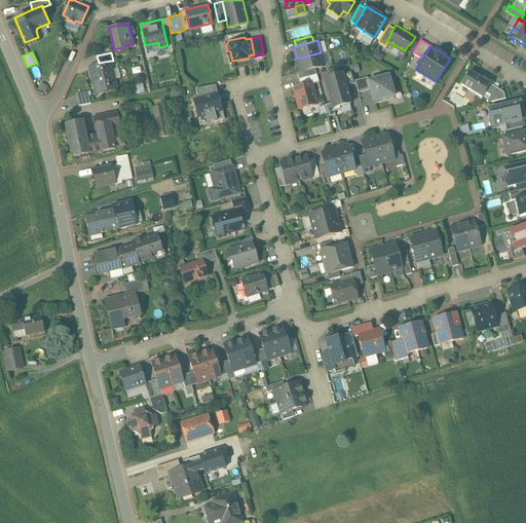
[(321,52),(297,59),(300,70),(300,71),(314,67),(324,65),(321,52)]
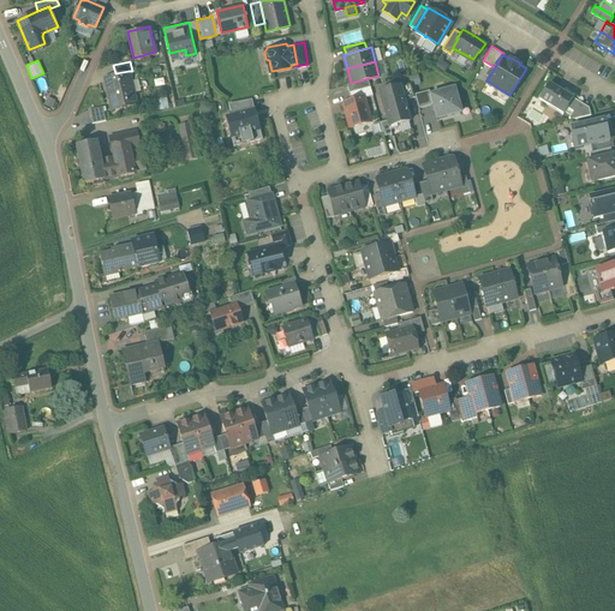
[(115,73),(105,76),(112,108),(137,102),(129,71),(115,73)]
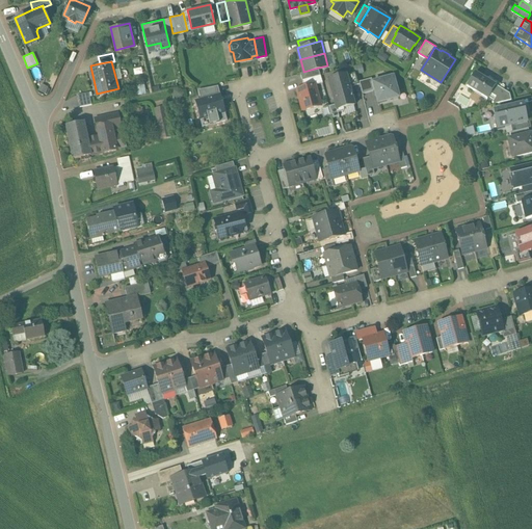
[(318,68),(303,72),(303,71),(300,72),(302,78),(320,74),(318,68)]
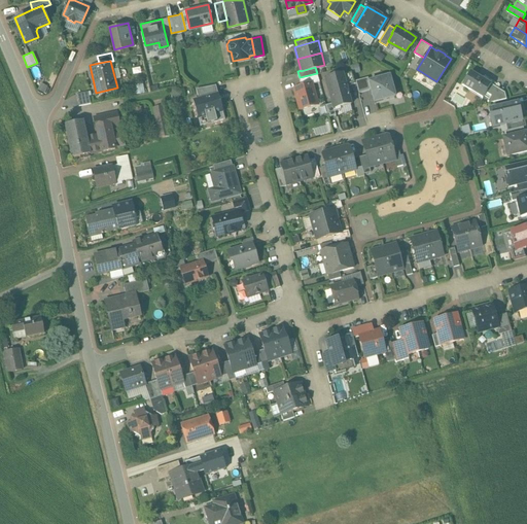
[(353,69),(343,72),(346,84),(356,81),(355,79),(353,69)]
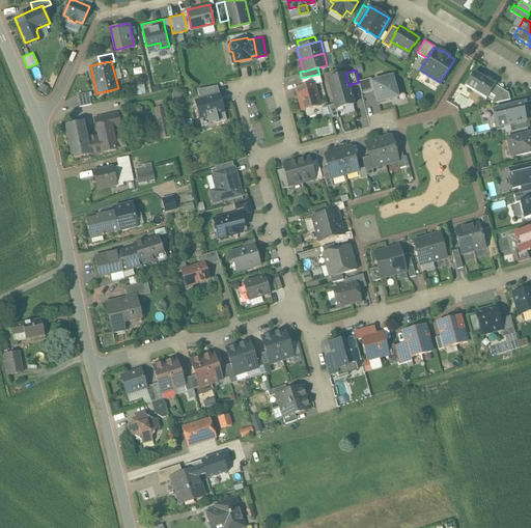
[(495,83),(474,71),(465,84),(485,96),(490,91),(495,83)]
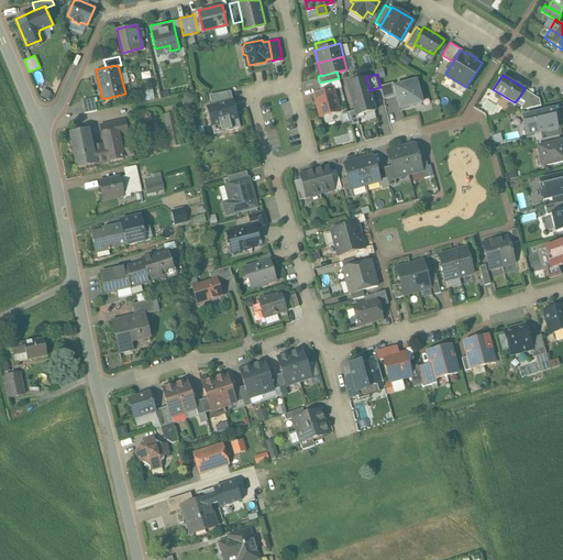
[(366,77),(346,83),(354,109),(355,114),(356,114),(375,109),(370,90),(366,77)]
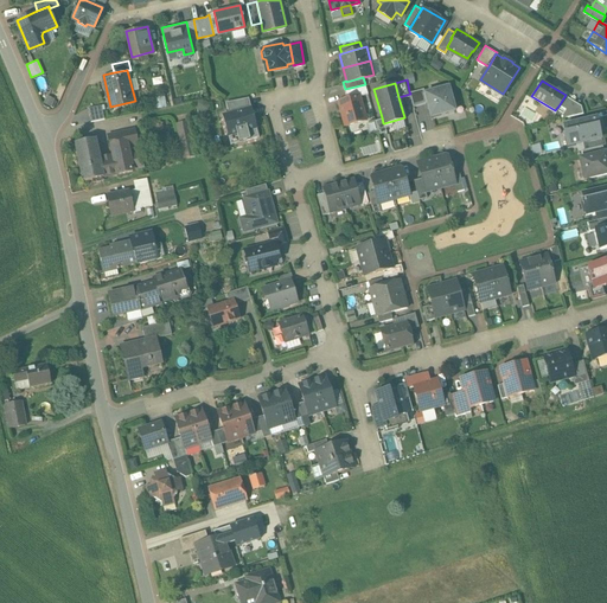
[(365,84),(345,89),(347,97),(359,94),(359,95),(368,92),(365,84)]
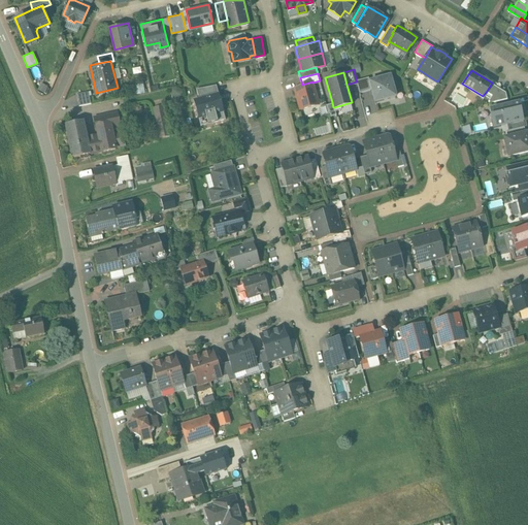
[(369,79),(371,88),(374,100),(396,95),(390,74),(369,79)]
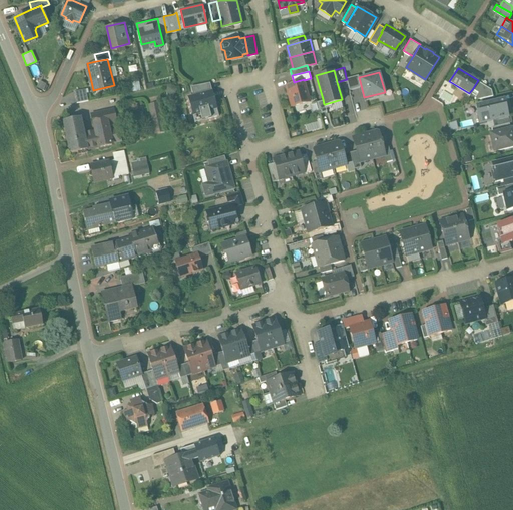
[(358,74),(346,77),(347,79),(349,89),(361,85),(359,77),(358,74)]
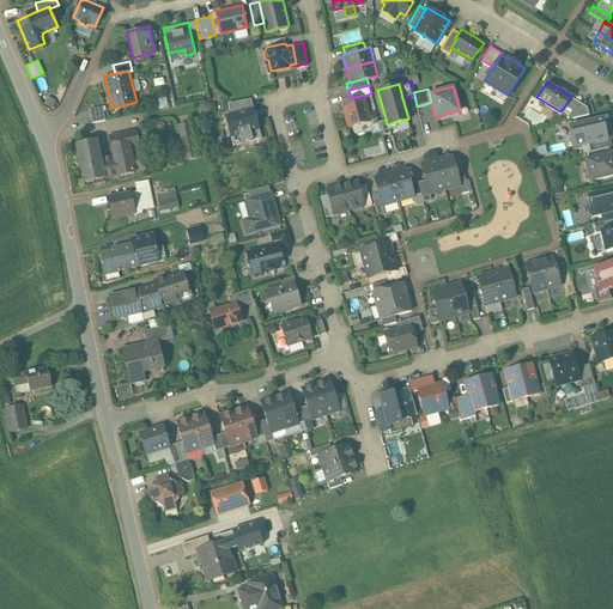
[(351,98),(341,101),(349,125),(369,120),(363,96),(363,95),(351,98)]
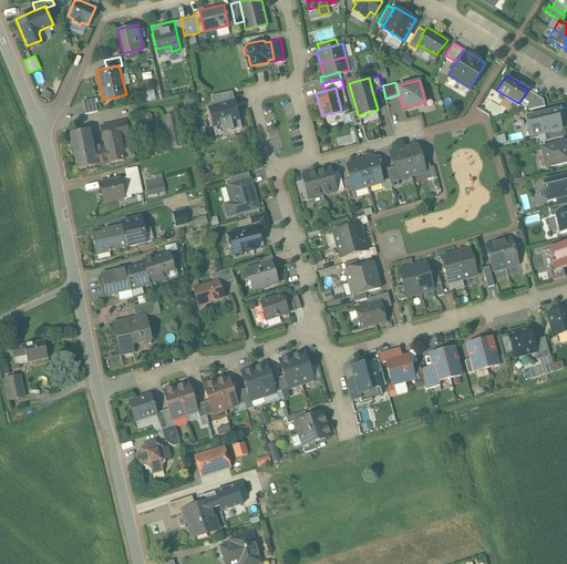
[(534,92),(528,89),(523,98),(528,101),(534,92)]
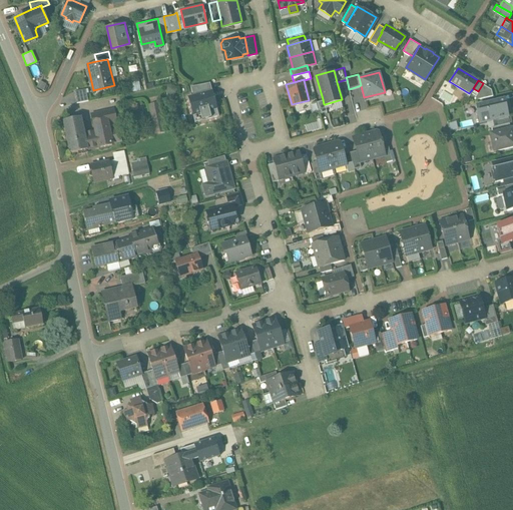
[(193,94),(209,90),(212,89),(209,81),(190,85),(193,94)]
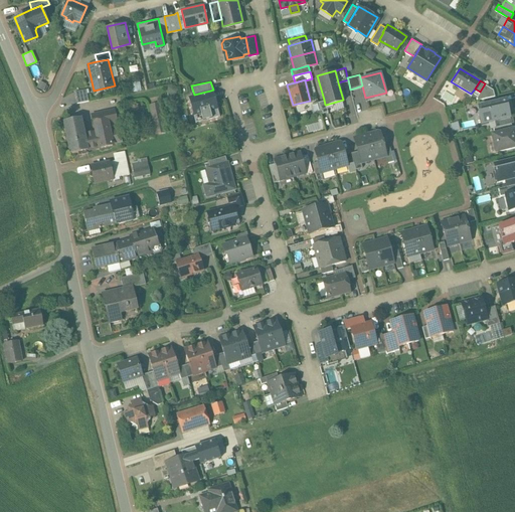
[(493,89),(485,83),(480,92),(476,97),(479,99),(495,95),(493,89)]
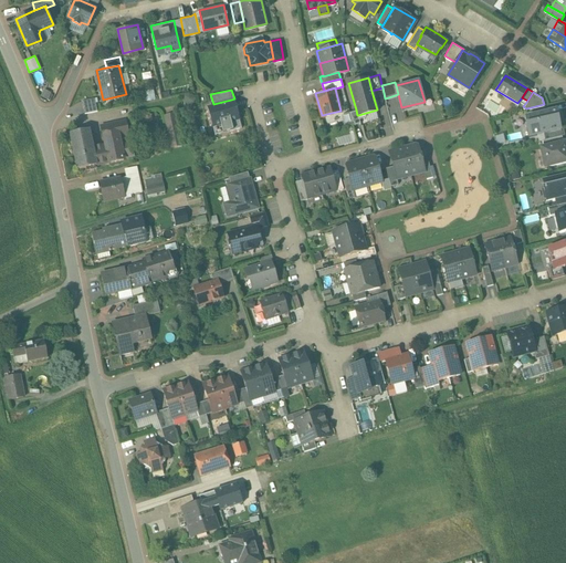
[(97,108),(95,96),(83,98),(85,111),(97,108)]
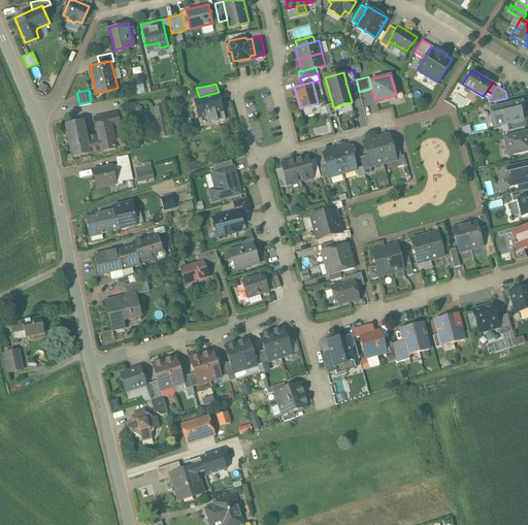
[(199,97),(193,99),(198,117),(209,113),(211,121),(225,118),(220,98),(218,99),(216,93),(199,97)]
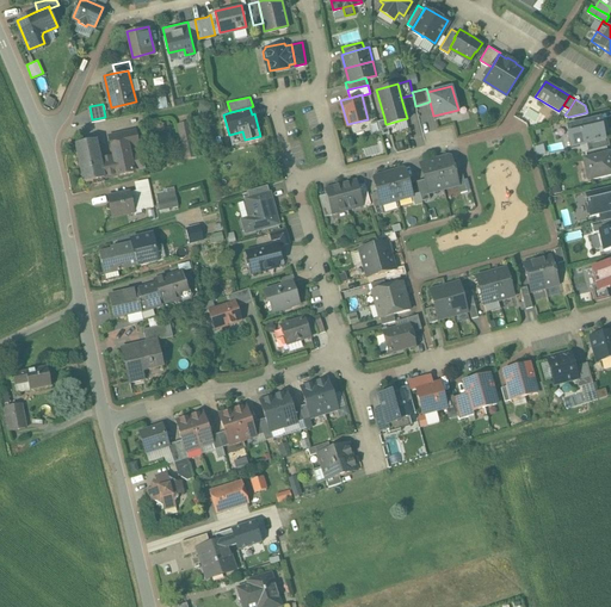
[(600,117),(567,124),(569,132),(568,134),(571,146),(587,142),(604,137),(603,131),(602,127),(603,127),(600,117)]
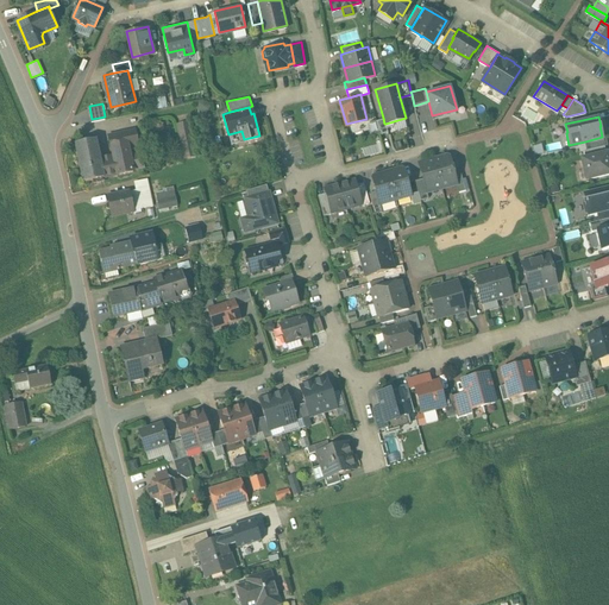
[(383,118),(376,119),(380,133),(388,131),(385,124),(384,124),(383,118)]
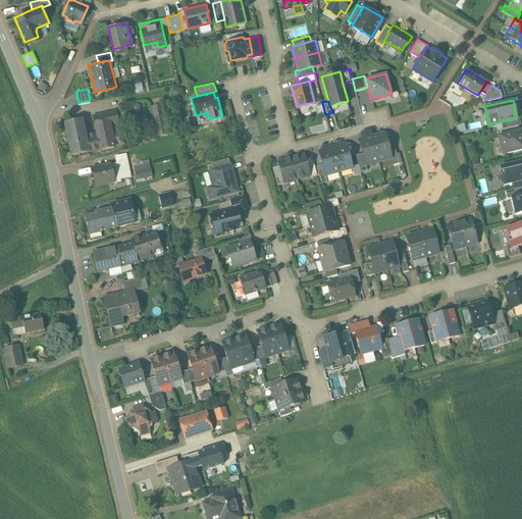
[(115,109),(94,114),(96,127),(109,124),(118,122),(115,109)]
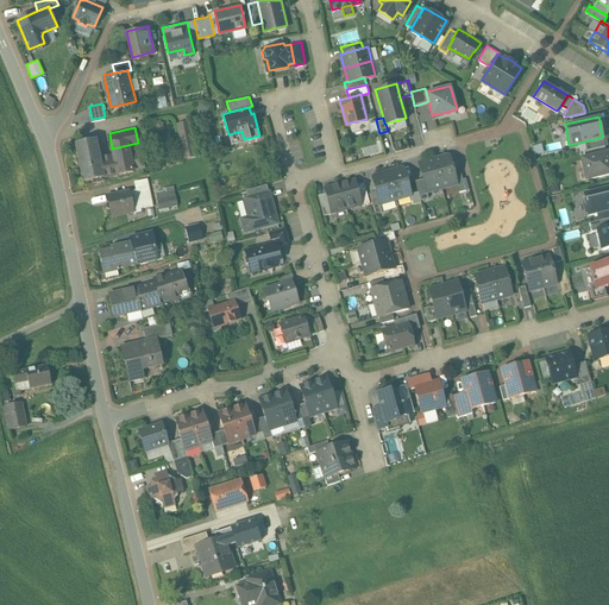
[(602,137),(585,142),(586,149),(608,144),(606,136),(602,137)]
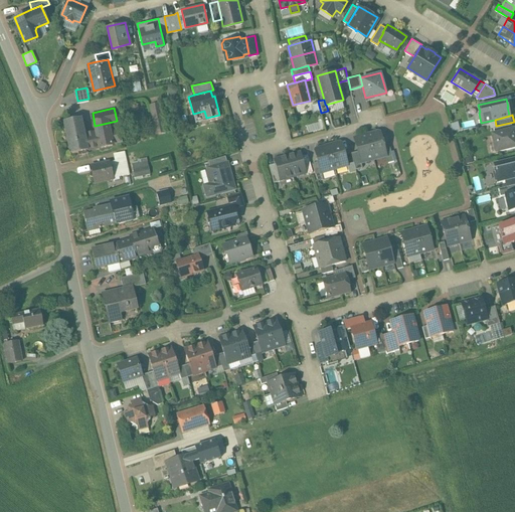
[(81,117),(63,120),(70,152),(88,148),(84,135),(81,117)]
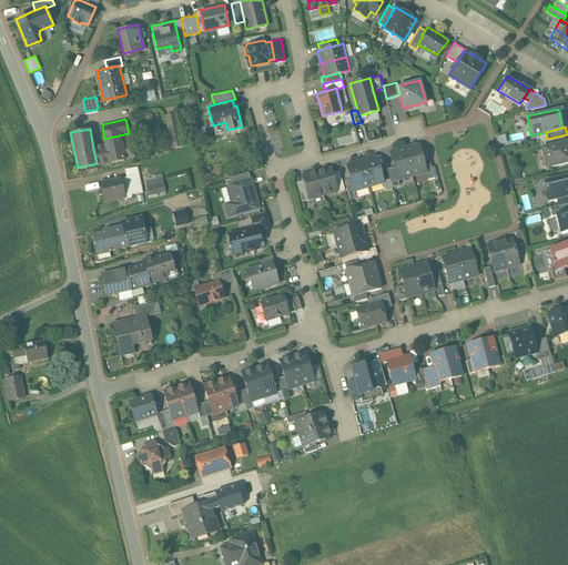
[(179,133),(171,134),(172,144),(180,142),(179,133)]
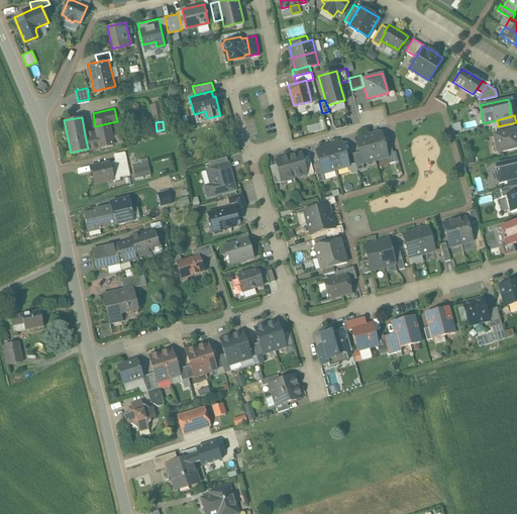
[(513,122),(496,127),(497,132),(514,128),(513,122)]
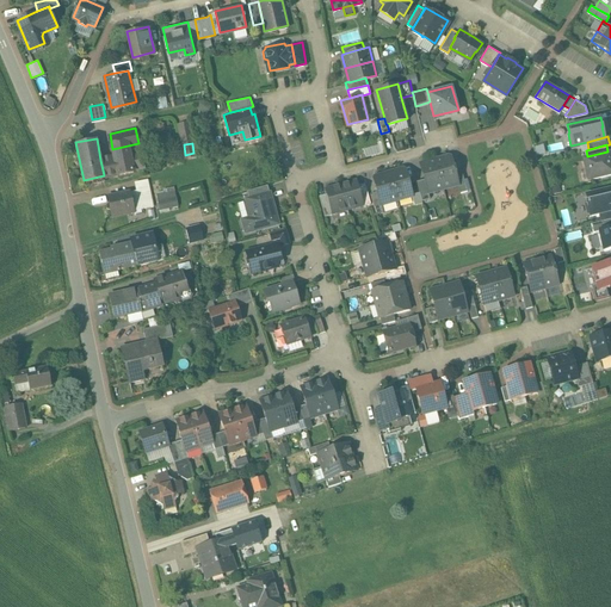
[(128,146),(113,149),(115,156),(118,173),(134,169),(133,168),(130,154),(128,146)]
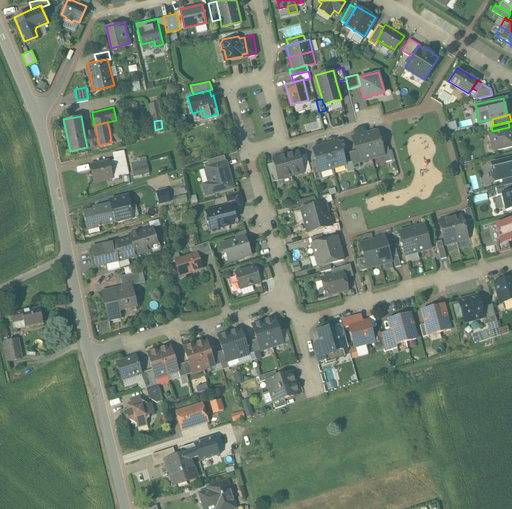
[(118,126),(109,129),(111,141),(121,139),(118,126)]
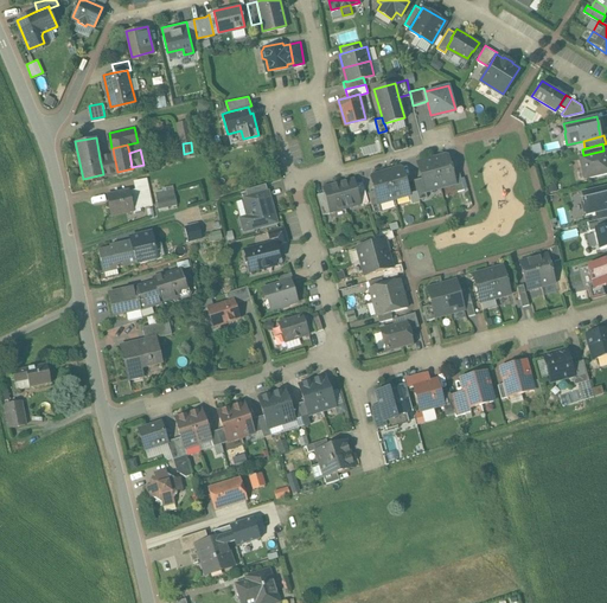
[(583,155),(580,156),(582,167),(585,167),(587,177),(606,171),(606,159),(605,151),(604,151),(583,155)]
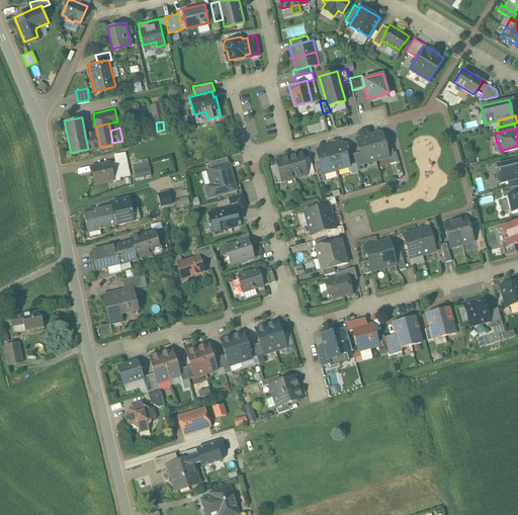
[(381,132),(379,131),(375,132),(374,133),(369,135),(375,158),(387,155),(385,145),(381,132)]
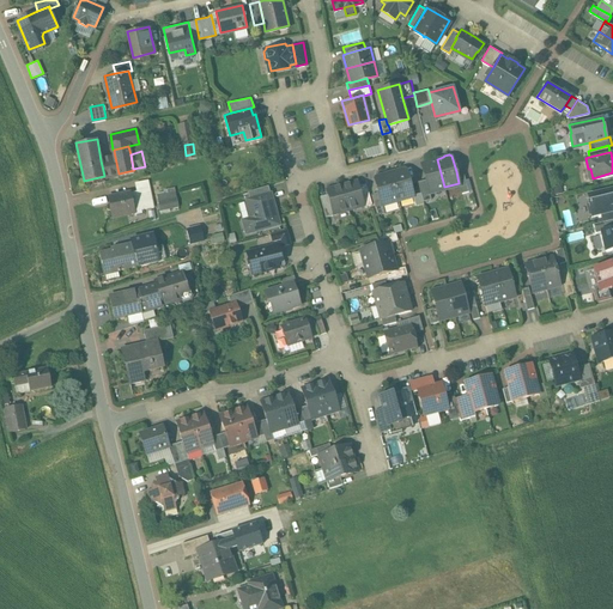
[(111,156),(103,157),(104,159),(101,160),(104,176),(119,174),(115,157),(111,158),(111,156)]
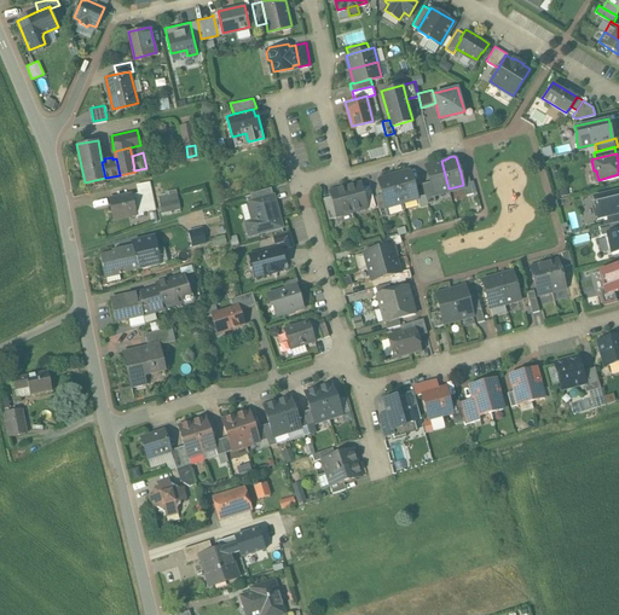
[(449,189),(441,161),(432,163),(433,164),(426,166),(431,180),(433,192),(449,189)]
